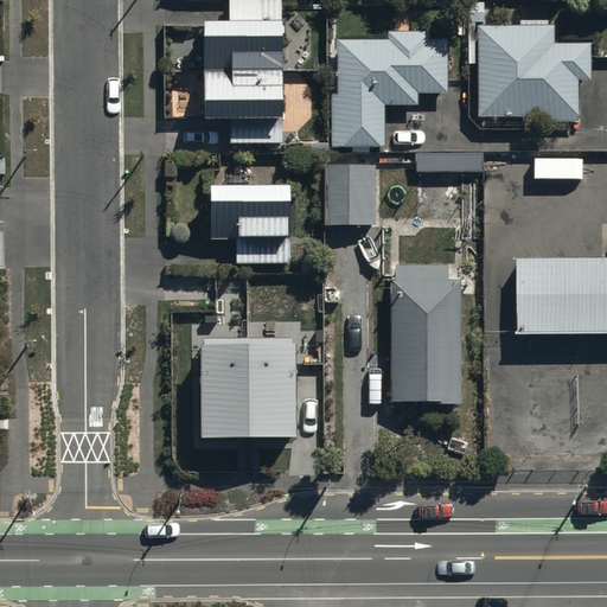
[(200,115),(227,115),(227,141),(279,140),(279,82),(278,0),(225,0),(227,18),(199,19),(200,115)]
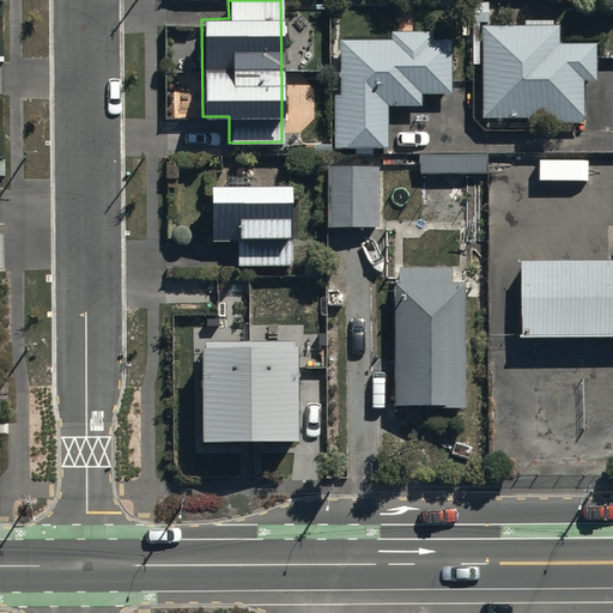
[(558,24),(480,24),(480,116),(526,116),(526,123),(581,123),(581,79),(594,79),(594,42),(558,42),(558,24)]
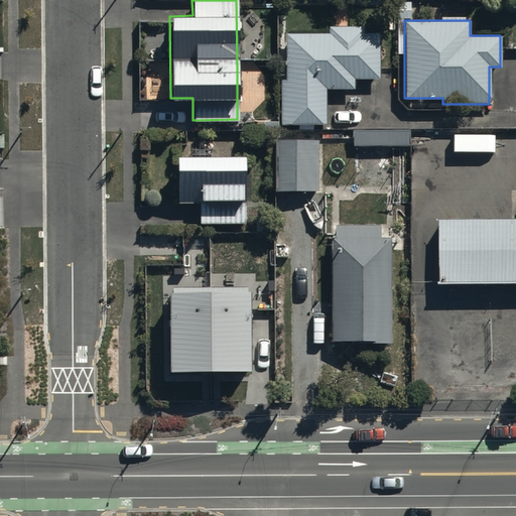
[(280,79),(280,123),(325,123),(325,88),(354,88),(354,78),(379,78),(379,32),(363,32),(363,26),(329,26),(329,31),(286,31),(286,79),(280,79)]
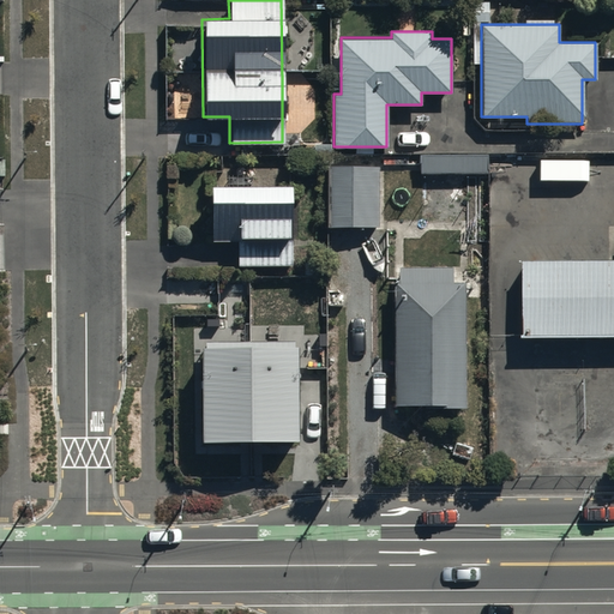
[(421,154),(420,173),(487,173),(487,154),(421,154)]
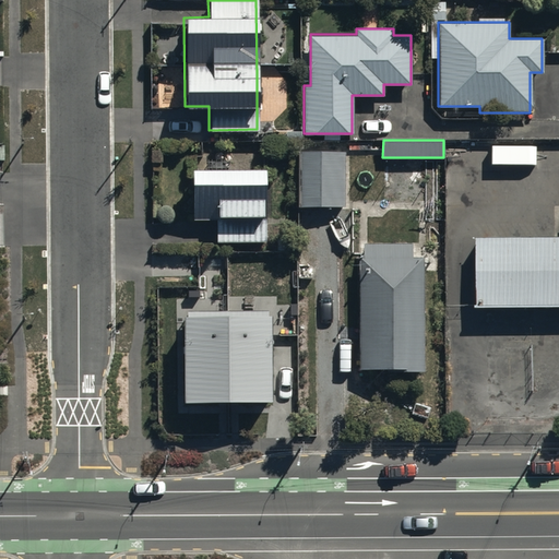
[(297,150),(296,206),(344,206),(344,151),(297,150)]
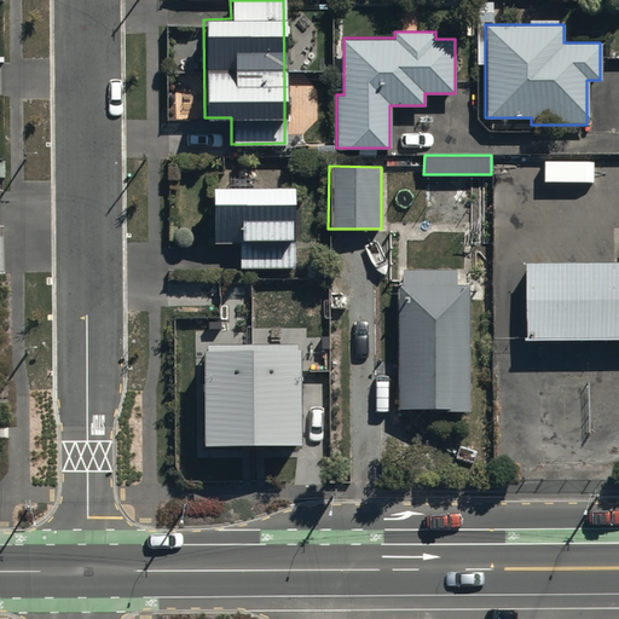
[(291,185),(210,185),(210,243),(237,243),(237,267),(285,267),(287,246),(291,246),(291,185)]
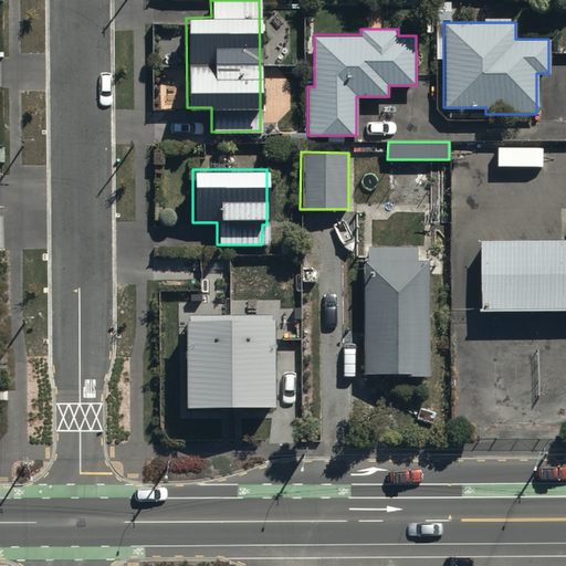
[(565,239),(483,240),(483,307),(494,307),(538,307),(565,306),(565,239)]
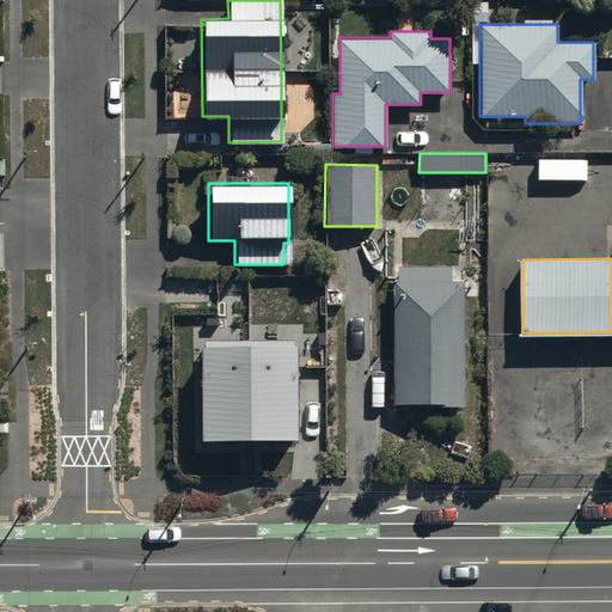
[(391,279),(391,399),(439,399),(439,403),(463,403),(463,281),(454,281),(454,264),(398,264),(398,279),(391,279)]
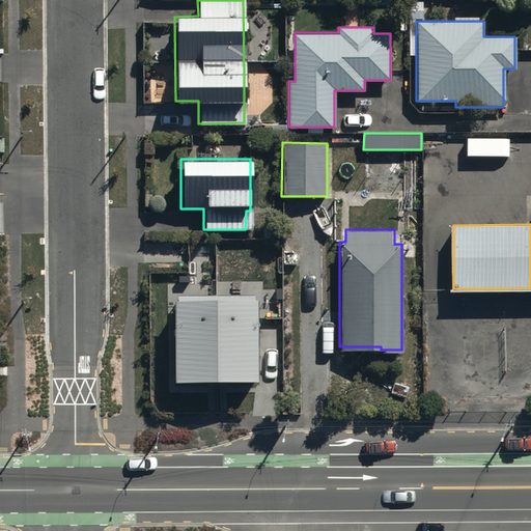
[(259,298),(176,298),(177,383),(260,382),(259,298)]
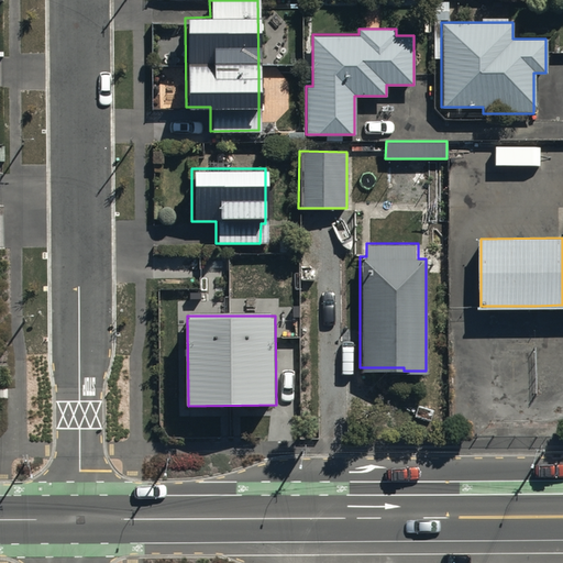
All buildings are outlined.
